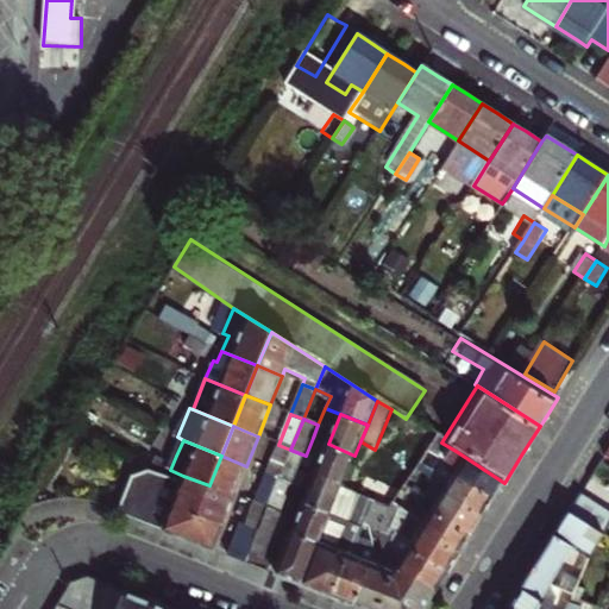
[(315,473),(343,485),(355,456),(328,444),(315,473)]
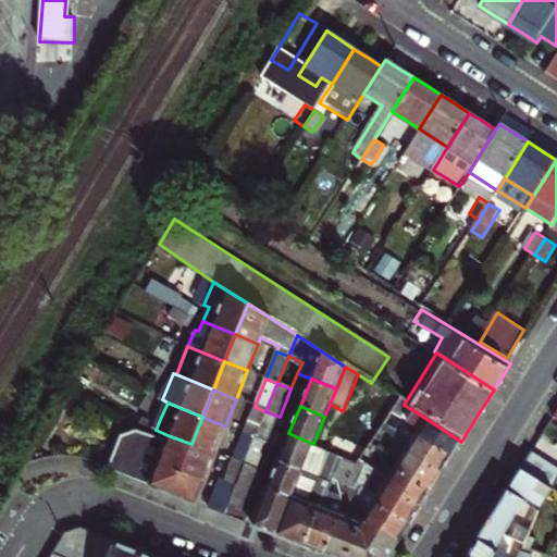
[(245,434),(255,438),(265,411),(255,407),(245,434)]
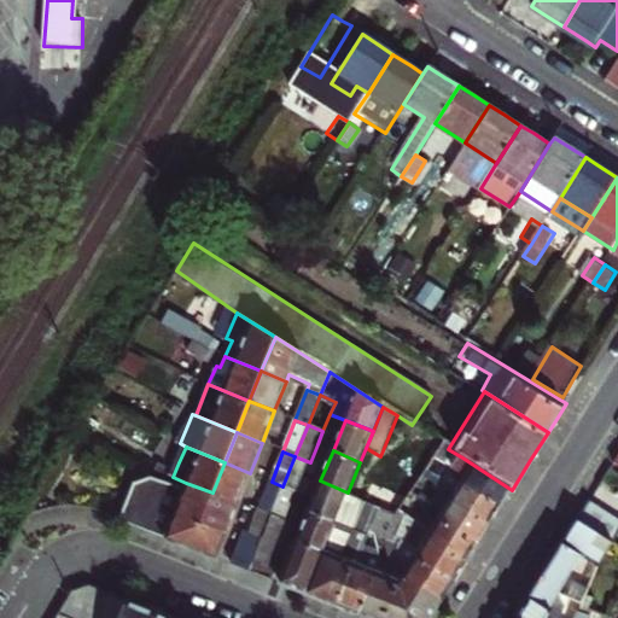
[(298,493),(305,474),(310,462),(295,456),(283,487),(298,493)]
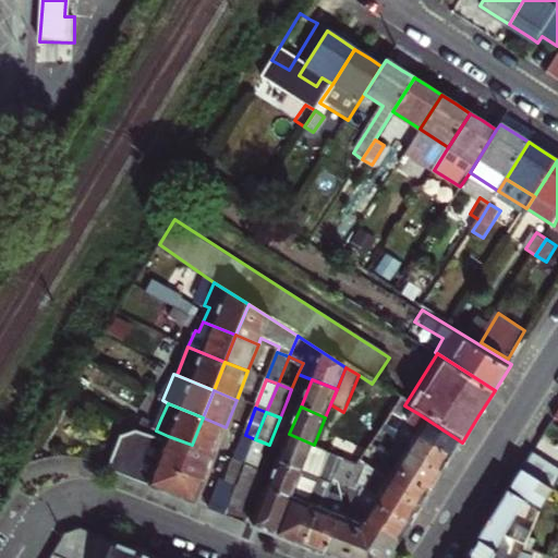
[(417,413),(407,426),(419,434),(416,438),(450,461),(457,451),(462,443),(417,413)]
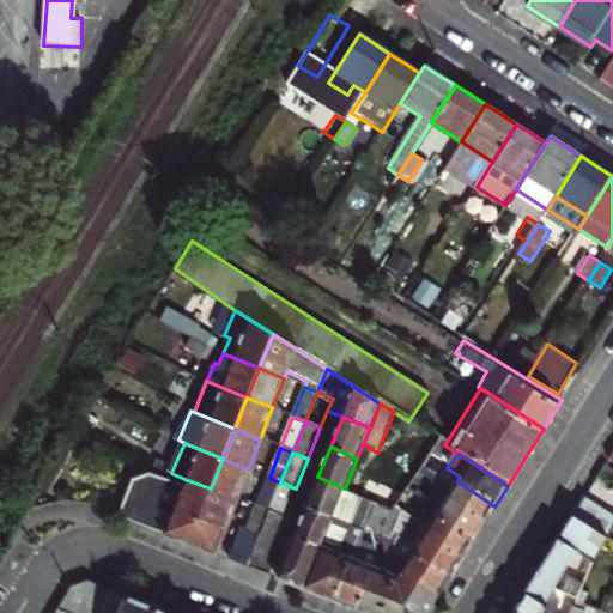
[(171,473),(177,459),(170,456),(164,469),(171,473)]
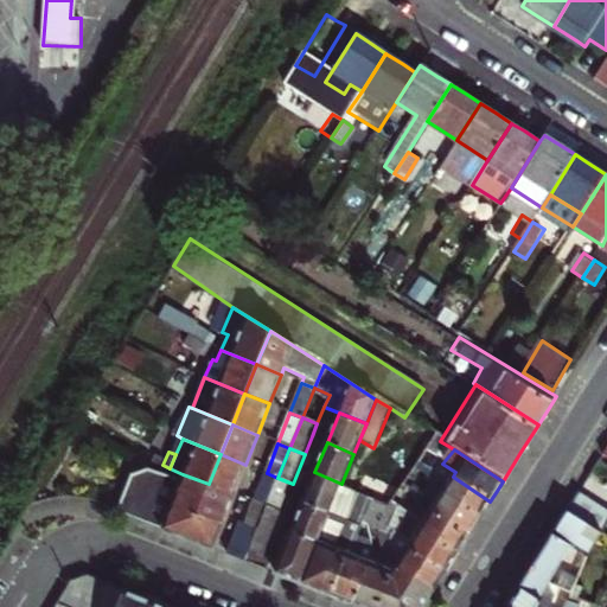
[(209,484),(234,494),(246,465),(221,454),(209,484)]
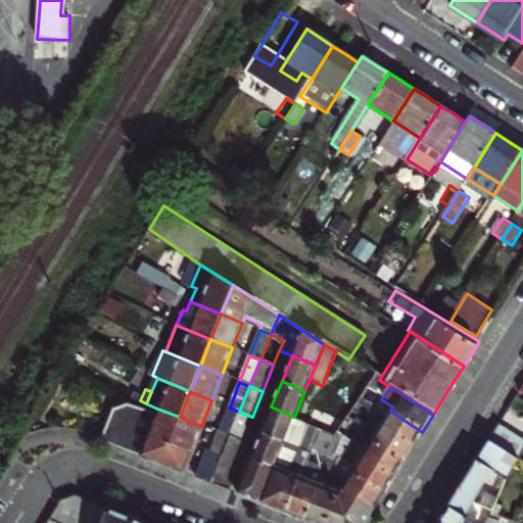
[(392,407),(381,399),(375,410),(361,400),(357,406),(369,414),(382,422),(380,426),(412,447),(416,441),(422,432),(390,411),(392,407)]
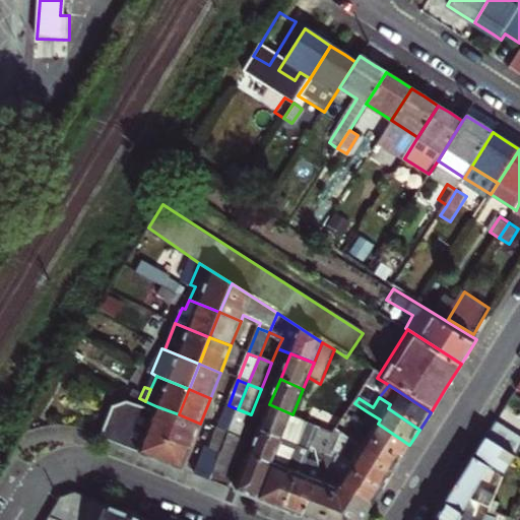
[(168,441),(179,414),(156,406),(154,411),(126,403),(112,407),(99,439),(129,450),(172,466),(182,470),(190,449),(168,441)]
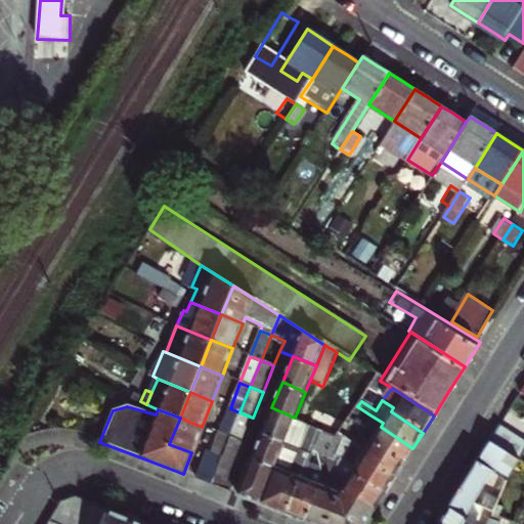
[(285,442),(290,431),(295,418),(271,407),(261,433),(285,442)]
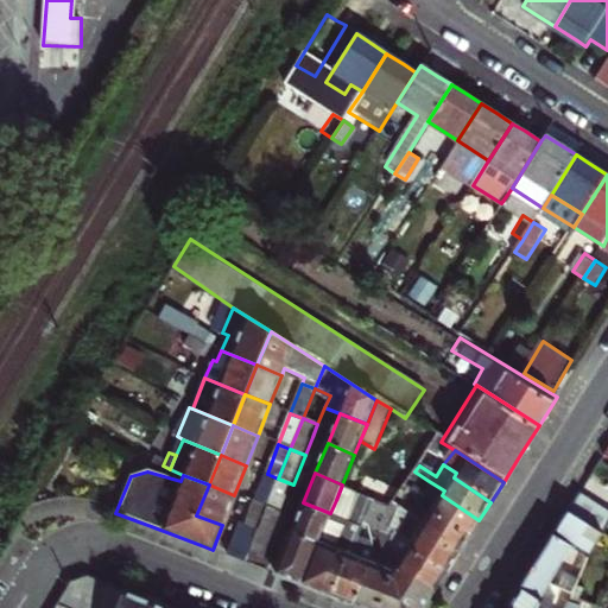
[(254,504),(266,510),(278,479),(267,474),(254,504)]
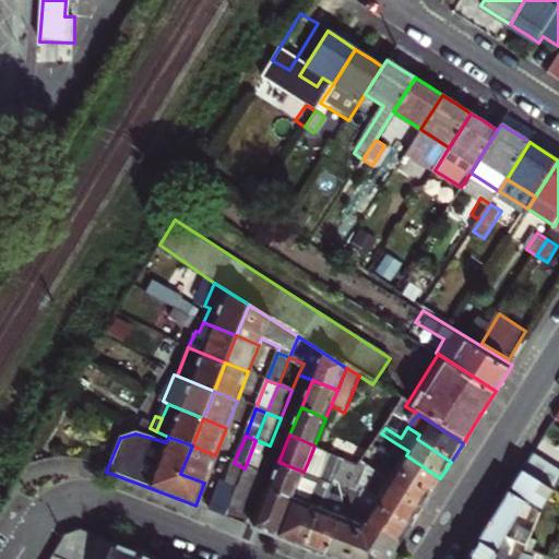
[(258,474),(264,456),(270,445),(256,440),(245,468),(258,474)]
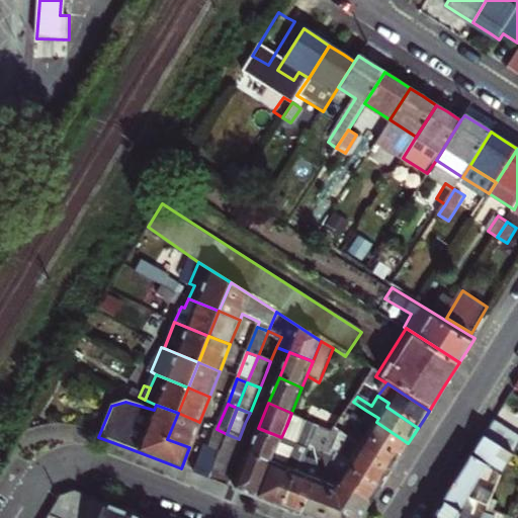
[(378,418),(365,410),(356,423),(345,415),(342,420),(358,430),(367,436),(365,439),(398,460),(403,451),(408,443),(376,422),(378,418)]
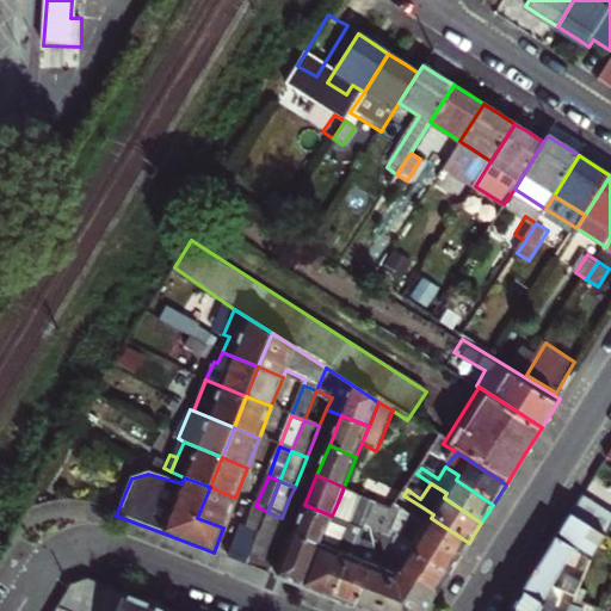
[(197,518),(223,528),(235,498),(210,487),(197,518)]
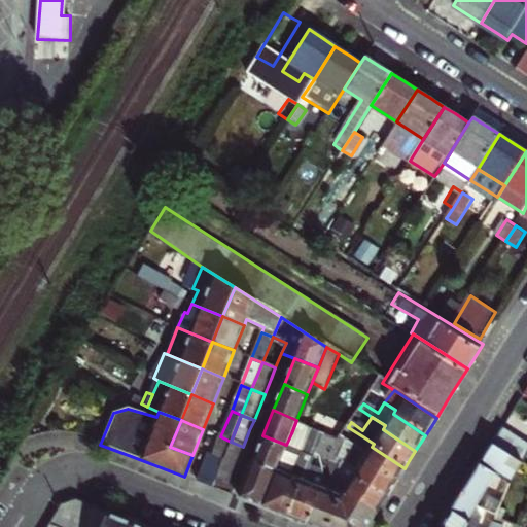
[(516,476),(526,455),(526,438),(502,423),(472,471),(461,489),(436,526),(482,526),(487,518),(478,513),(484,500),(479,497),(484,487),(489,490),(500,467),(516,476)]
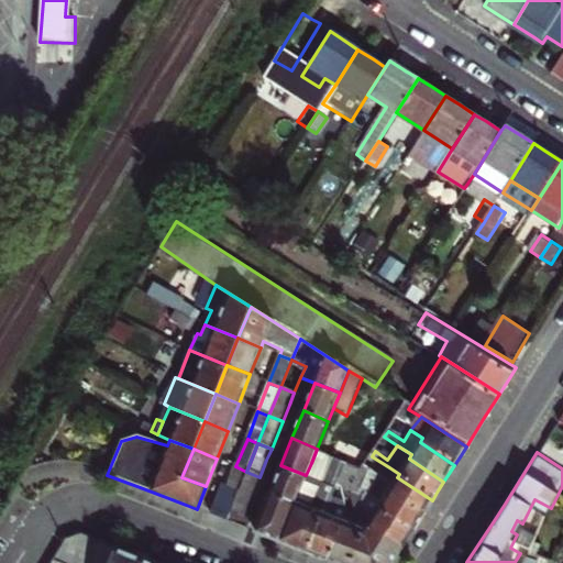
[(379,484),(389,467),(372,456),(361,473),(379,484)]
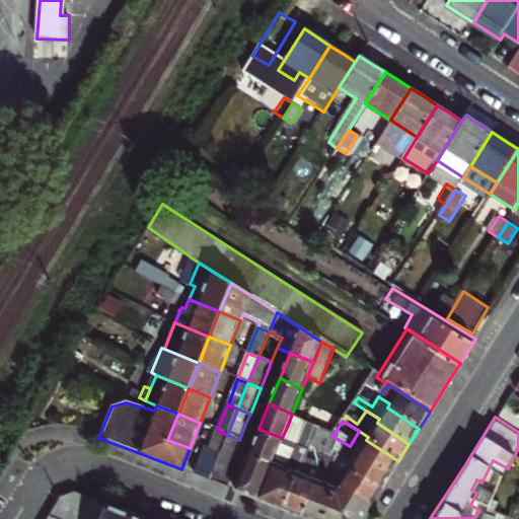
[(282,438),(272,463),(256,499),(273,505),(284,510),(305,457),(311,442),(316,430),(307,424),(303,434),(287,427),(282,438)]
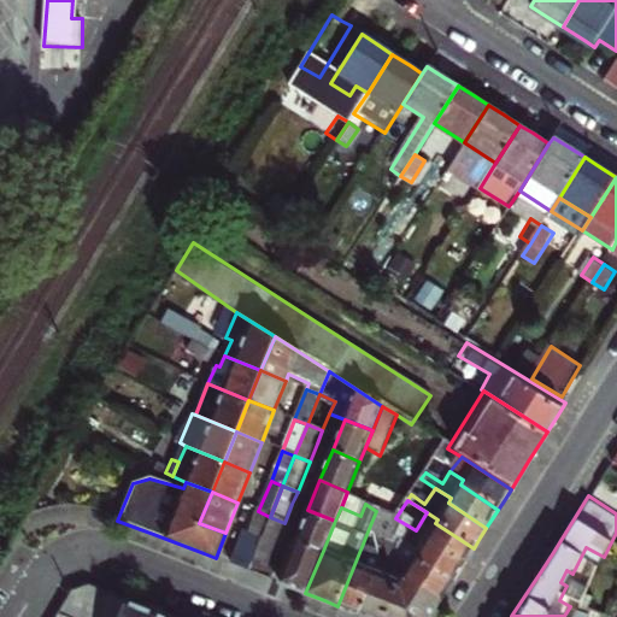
[(295,540),(323,551),(335,521),(307,510),(295,540)]
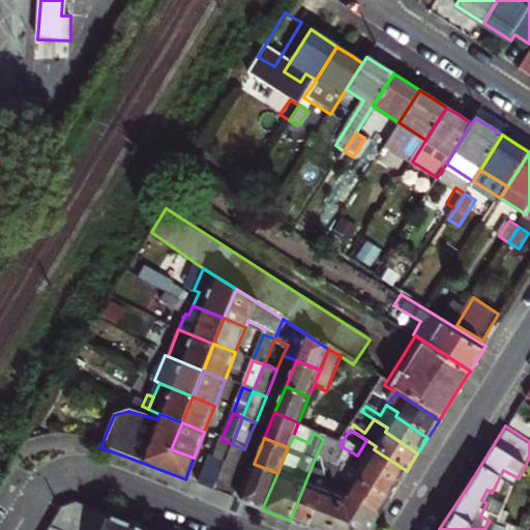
[(213,461),(223,465),(232,444),(222,439),(213,461)]
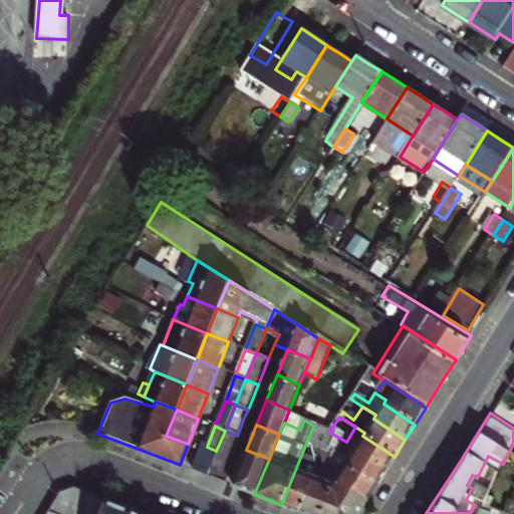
[(328,434),(313,426),(308,438),(313,440),(311,445),(319,449),(320,471),(316,469),(312,476),(315,477),(300,512),(305,513),(357,513),(362,507),(330,487),(332,483),(326,479),(327,460),(322,457),(327,447),(333,437),(328,434)]
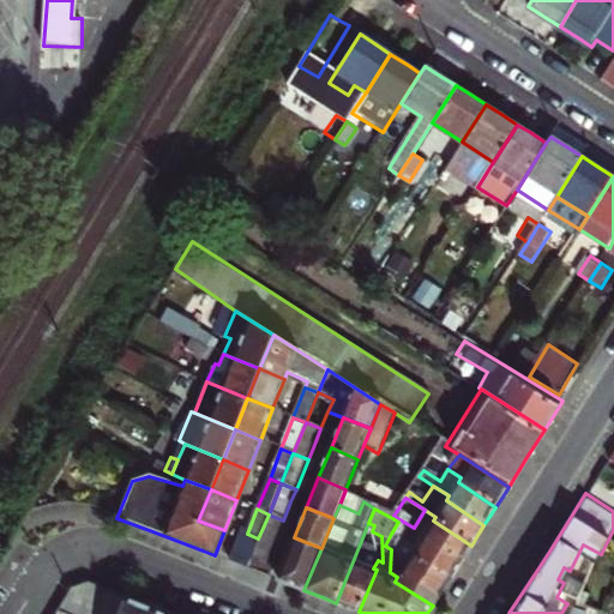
[(258,539),(247,569),(258,572),(269,577),(284,534),(288,522),(283,521),(269,515),(258,539)]
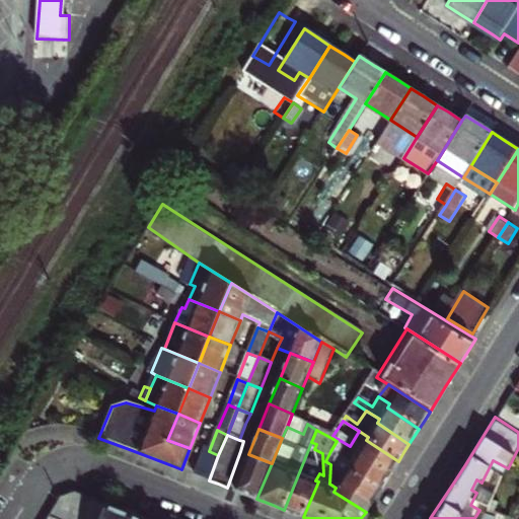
[(345,473),(377,494),(383,485),(388,476),(356,456),(359,452),(350,446),(332,436),(331,438),(337,441),(330,451),(349,467),(345,473)]
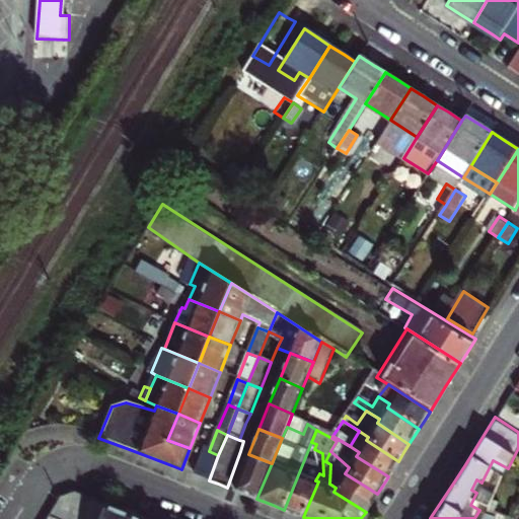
[(359,452),(356,456),(388,476),(392,469),(398,461),(366,440),(359,452)]
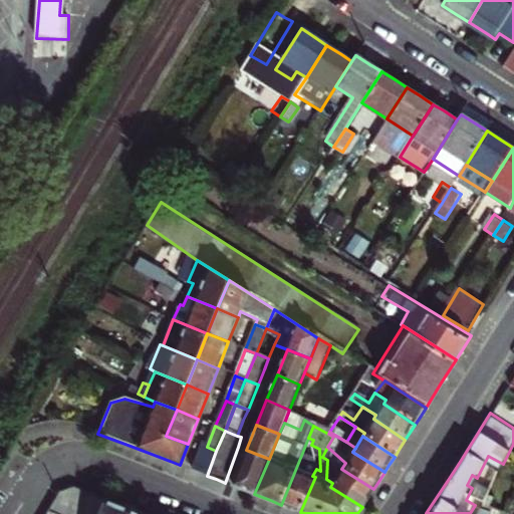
[(199,473),(207,476),(216,451),(207,447),(199,444),(188,468),(199,473)]
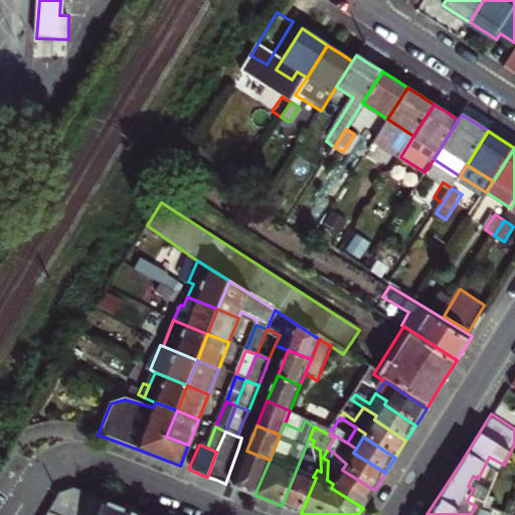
[(346,464),(328,448),(323,458),(328,461),(327,480),(333,484),(331,488),(363,508),(369,498),(374,490),(342,470),(346,464)]
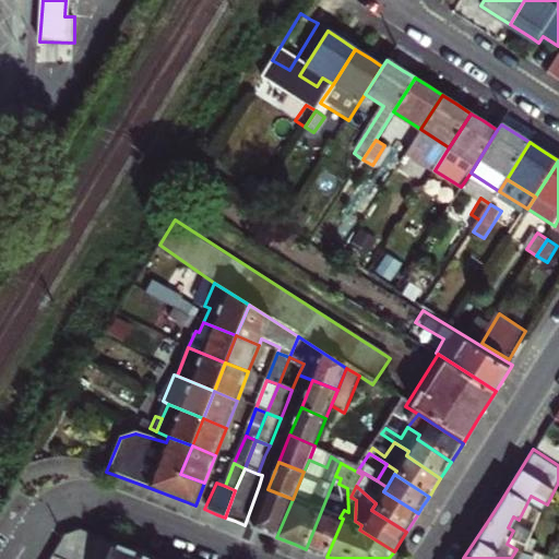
[(293,499),(268,489),(252,527),(262,532),(276,537),(293,499)]
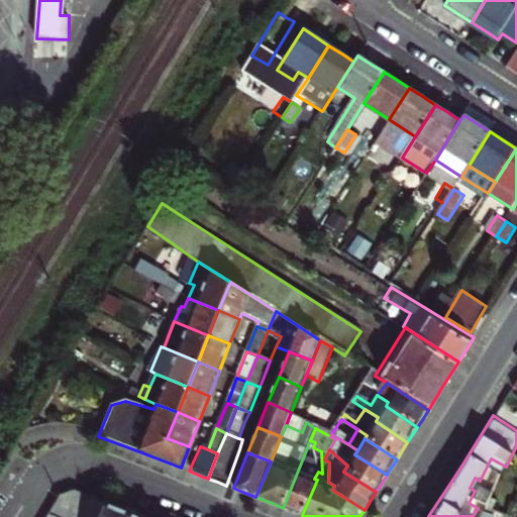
[(314,479),(318,472),(318,469),(312,466),(313,460),(304,455),(283,508),(294,512),(302,515),(317,480),(314,479)]
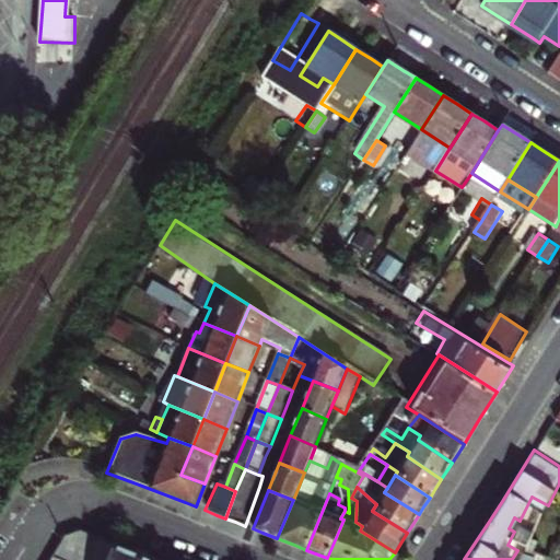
[(514,532),(520,521),(514,517),(509,528),(514,532)]
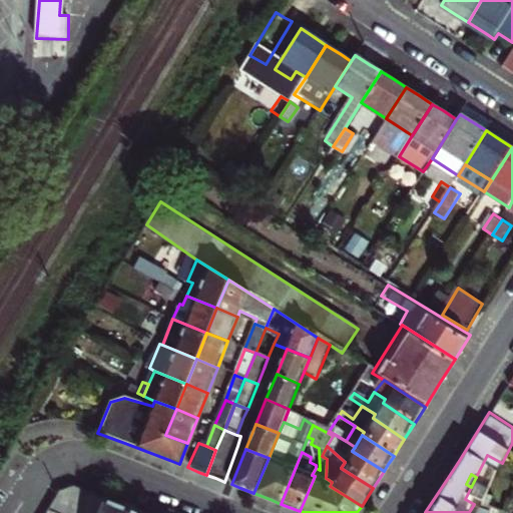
[(476,490),(488,495),(493,481),(488,479),(482,476),(476,490)]
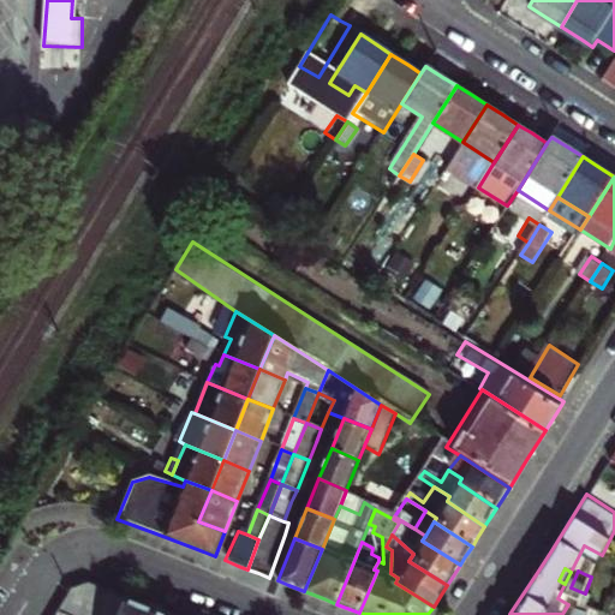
[(77,585),(71,587),(54,614),(96,614),(107,589),(89,581),(77,585)]
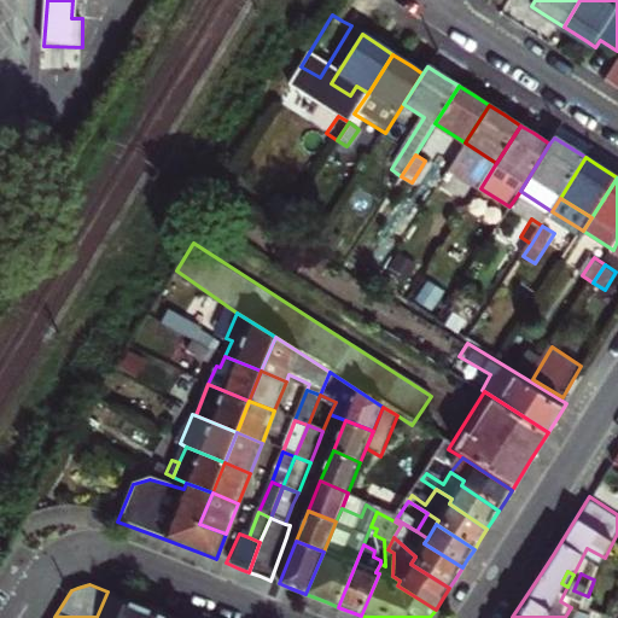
[(117,617),(126,598),(108,592),(97,617),(117,617)]
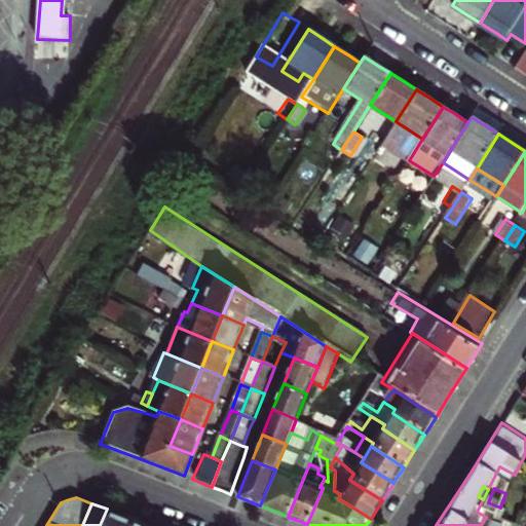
[(107,509),(100,525),(130,525),(134,519),(119,514),(107,509)]
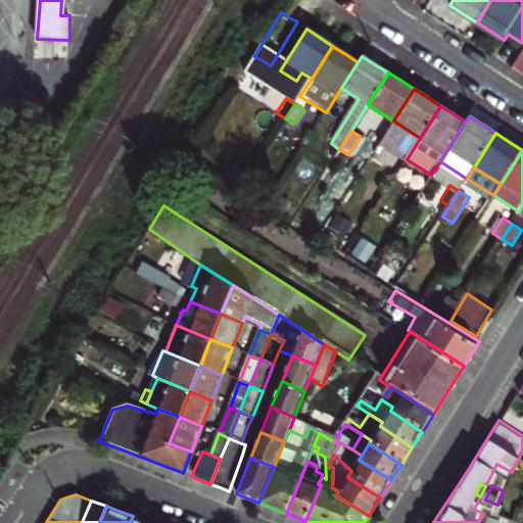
[(515,522),(517,520),(494,511),(489,522),(515,522)]
